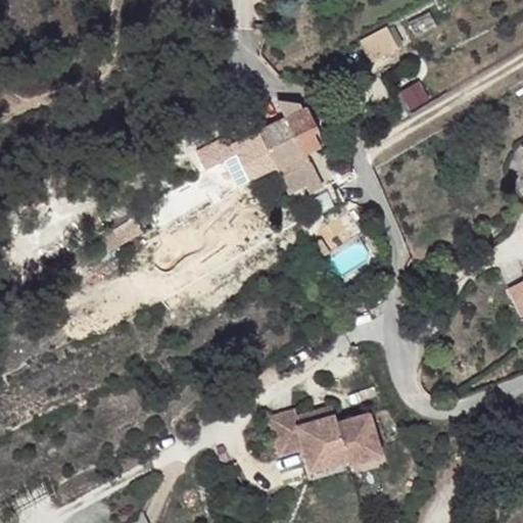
[(399,47),(387,26),(360,40),(371,61),(399,47)]
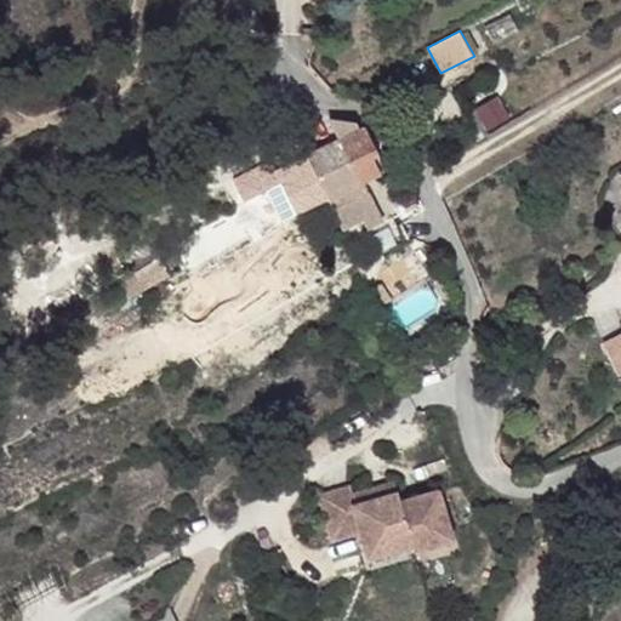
[(380,155),(364,126),(359,129),(357,124),(339,134),(340,138),(363,182),(381,174),(372,159),(380,155)]
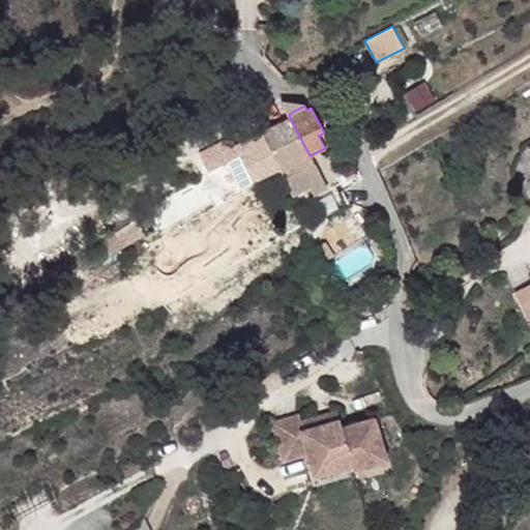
[(310,155),(290,118),(262,131),(280,168),(281,170),(299,160),(310,155)]
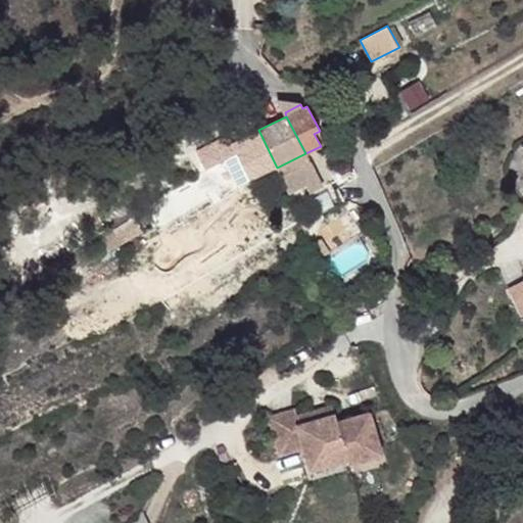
[(196,150),(205,169),(236,153),(249,180),(260,174),(265,181),(274,176),(270,169),(276,165),(258,130),(232,144),(227,134),(196,150)]
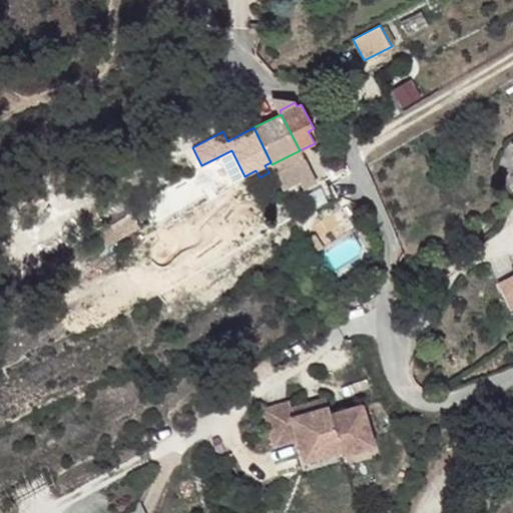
[(308,165),(300,150),(290,155),(297,171),(308,165)]
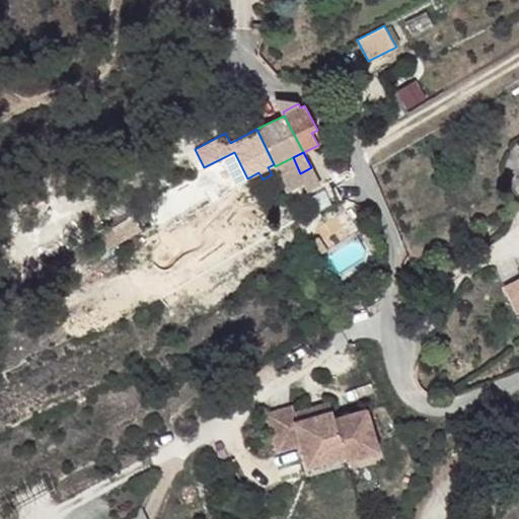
[(300,173),(293,157),(275,166),(287,192),(305,182),(300,173)]
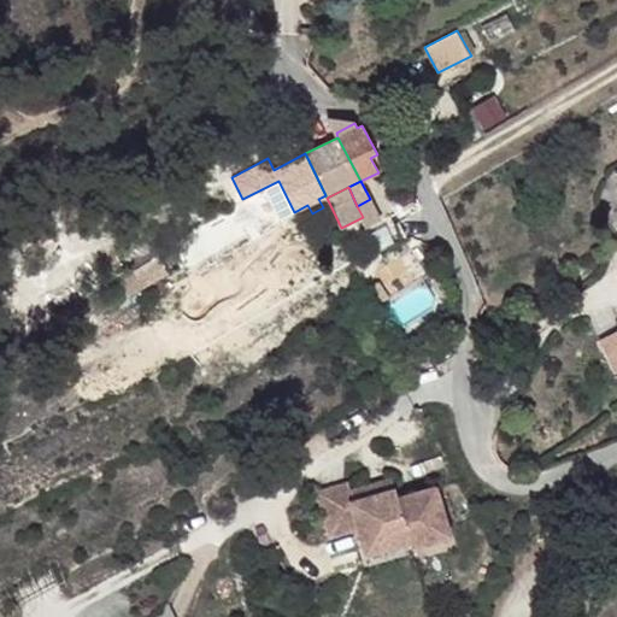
[(403,240),(391,218),(391,217),(374,222),(345,236),(356,259),(352,260),(360,275),(365,272),(366,268),(371,254),(381,251),(403,240)]
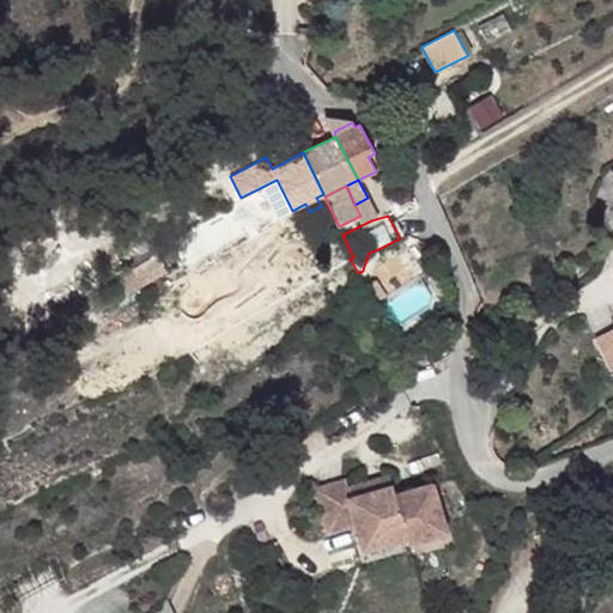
[(390,474),(347,486),(351,499),(394,487),(390,474)]
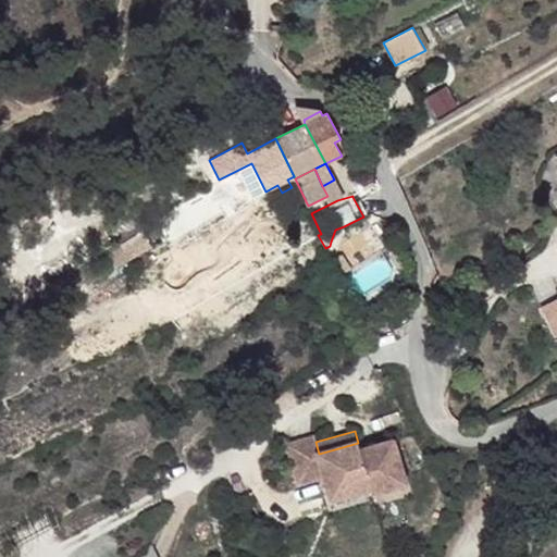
[(360,450),(358,443),(319,454),(316,442),(314,436),(287,444),(296,473),(321,467),(324,475),(329,492),(347,486),(349,494),(370,489),(371,494),(406,483),(394,441),(360,450)]
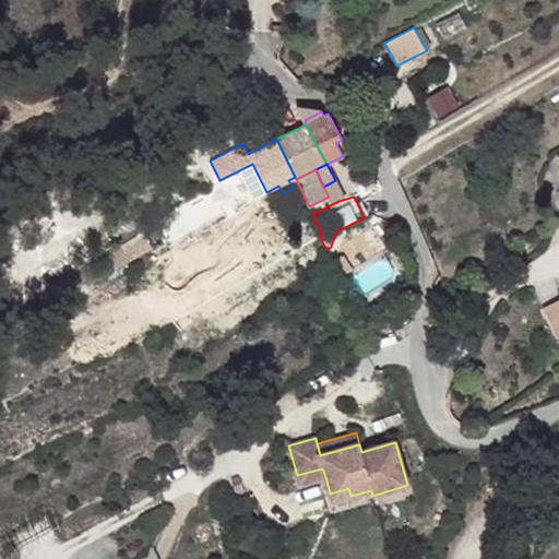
[(322,468),(297,475),(299,485),(325,477),(322,468)]
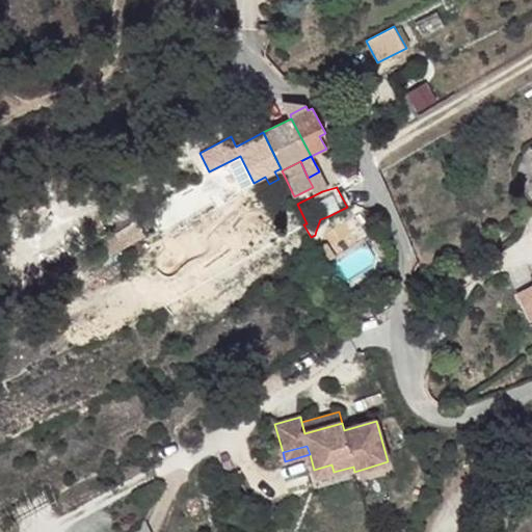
[(331,464),(314,470),(316,477),(334,472),(331,464)]
